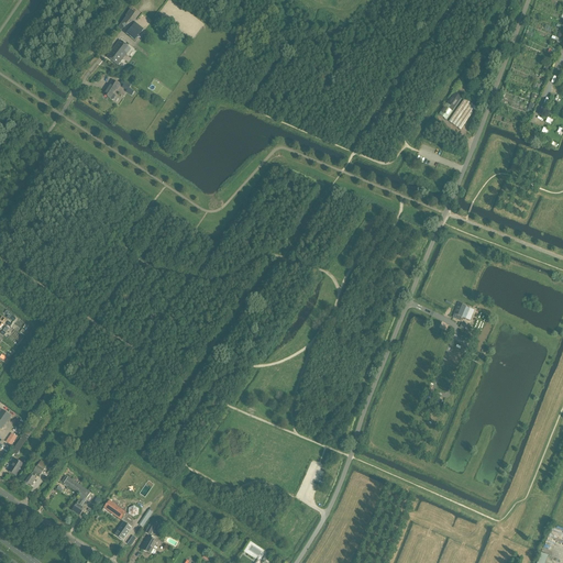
[(131,10),(125,15),(130,19),(134,13),(131,10)]
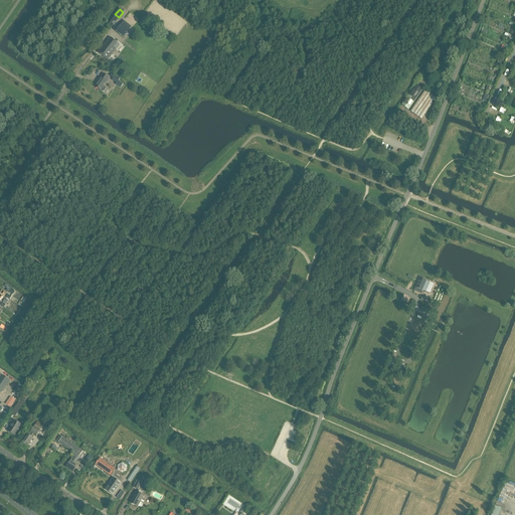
[(116,30),(124,36),(131,27),(123,21),(116,30)]
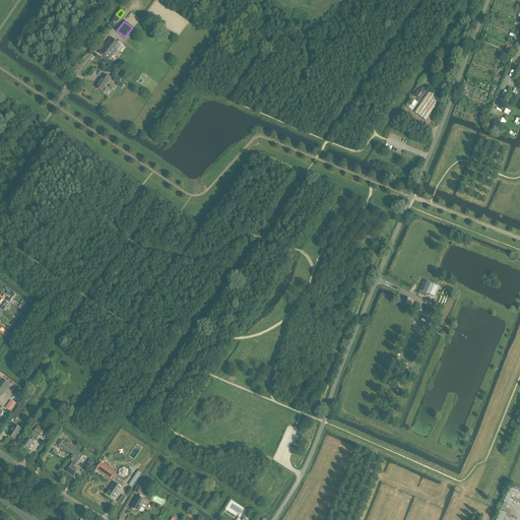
[(114,55),(113,54),(116,51),(115,51),(116,50),(114,48),(118,44),(111,38),(104,47),(99,53),(109,61),(114,55)]
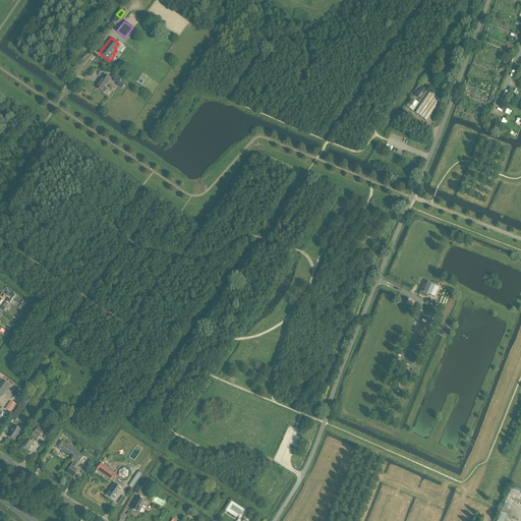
[(104,75),(96,88),(104,93),(105,93),(107,90),(107,89),(105,88),(108,82),(109,83),(111,79),(107,76),(104,75)]
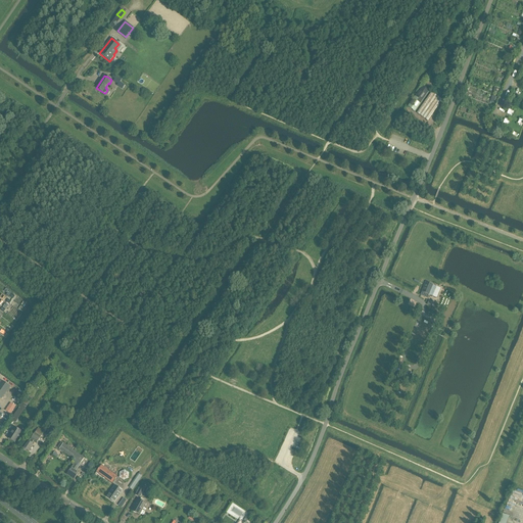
[(408,107),(415,111),(429,90),(422,86),(408,107)]
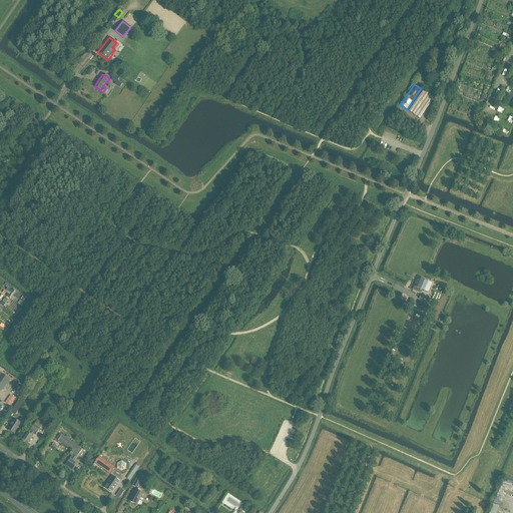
[(409,111),(420,118),(434,98),(423,90),(409,111)]
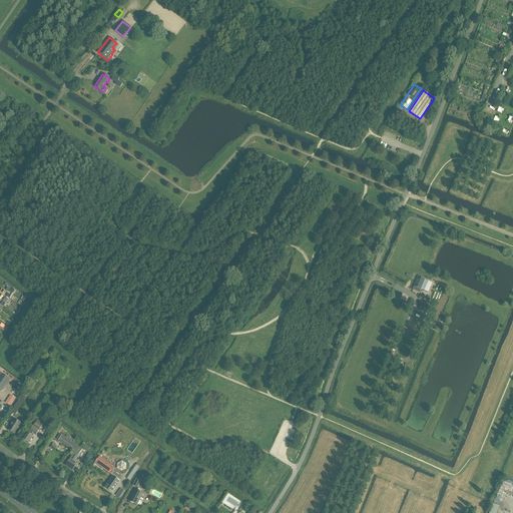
[(418,277),(413,290),(419,293),(425,280),(418,277)]
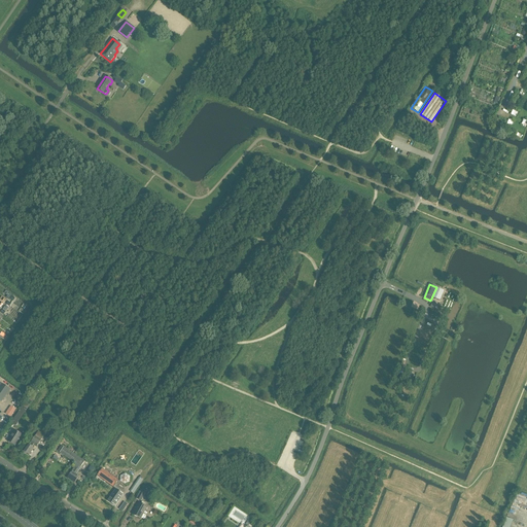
[(440,301),(444,290),(436,287),(432,297),(440,301)]
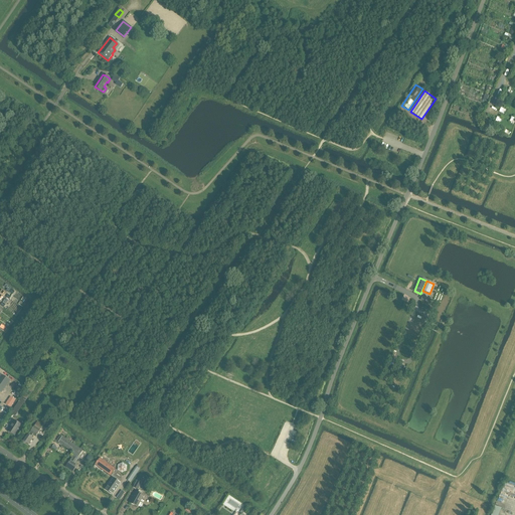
[(2,375),(0,377),(0,391),(2,393),(10,381),(2,375)]
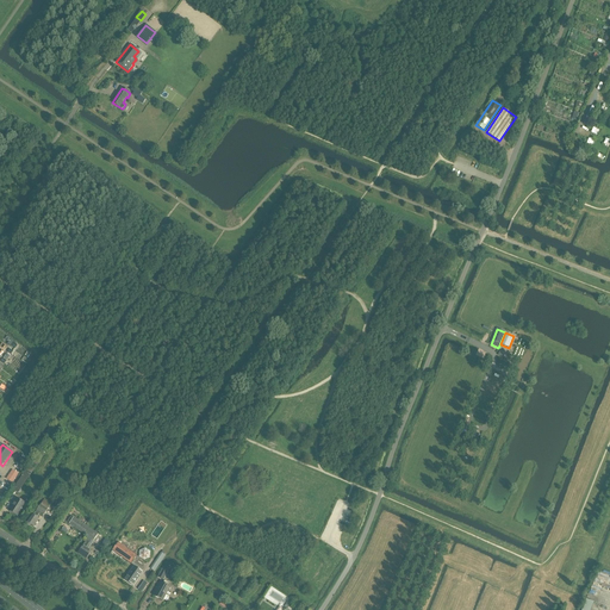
[(12,491),(17,493),(27,479),(36,467),(31,464),(12,491)]
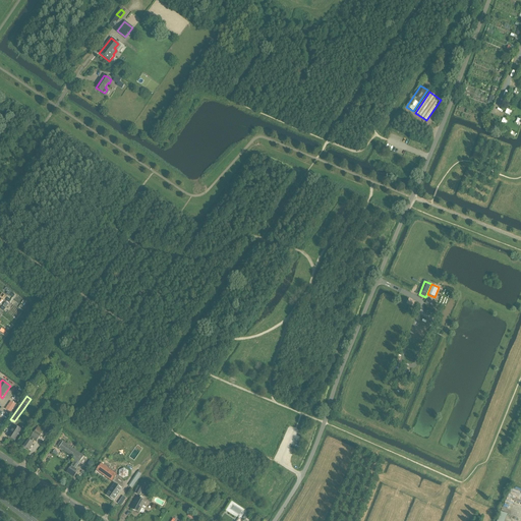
[(42,425),(40,427),(38,426),(29,440),(27,439),(22,446),(23,447),(23,448),(24,449),(25,448),(29,450),(34,443),(32,442),(34,439),(37,442),(41,436),(46,427),(47,425),(44,423),(42,425)]
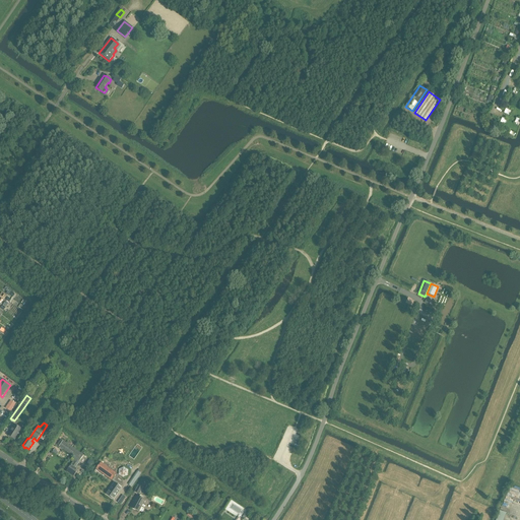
[(7,436),(14,440),(21,430),(14,425),(7,436)]
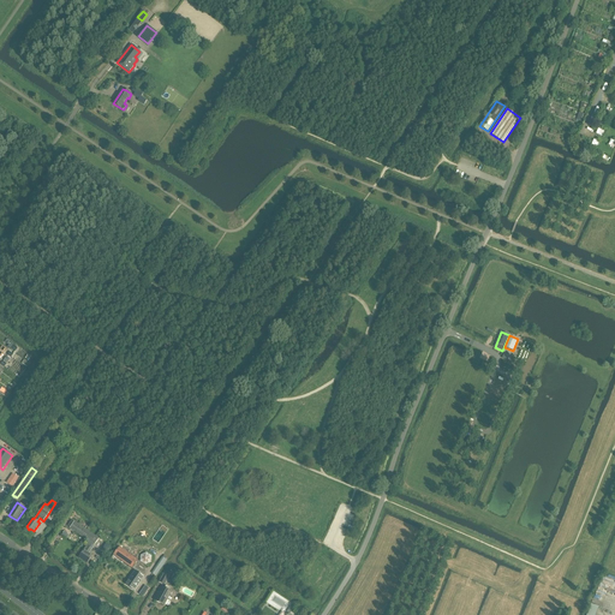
[(99,538),(91,533),(75,521),(70,529),(83,537),(89,542),(78,559),(88,563),(93,556),(89,554),(99,538)]
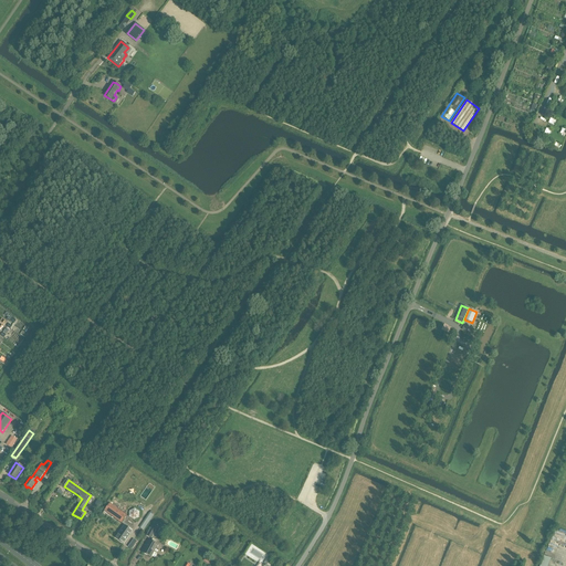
[(104,512),(106,513),(121,523),(127,515),(109,503),(108,502),(106,504),(107,506),(104,512)]
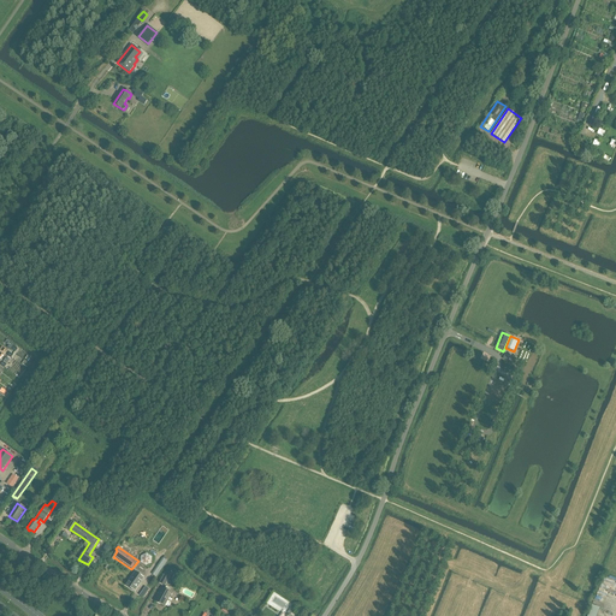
[(152,563),(152,557),(147,554),(141,556),(140,563),(146,567),(152,563)]
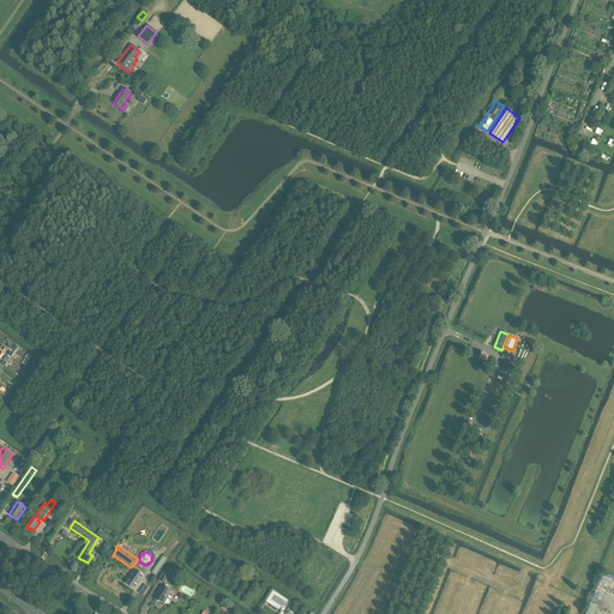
[(167,569),(164,573),(160,582),(164,584),(172,572),(167,569)]
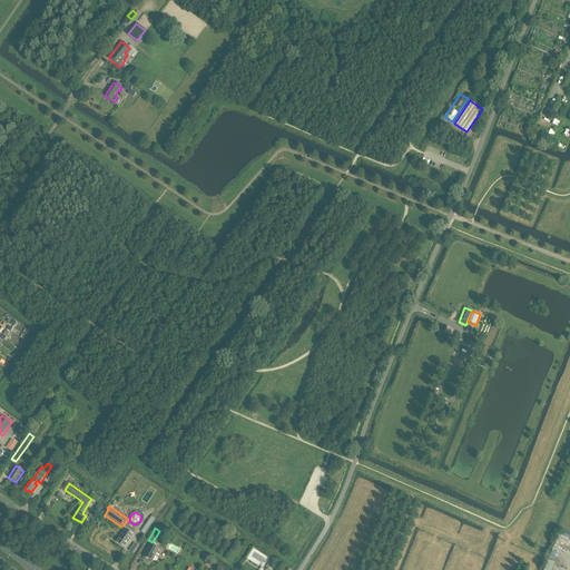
[(116,542),(125,548),(134,534),(125,529),(116,542)]
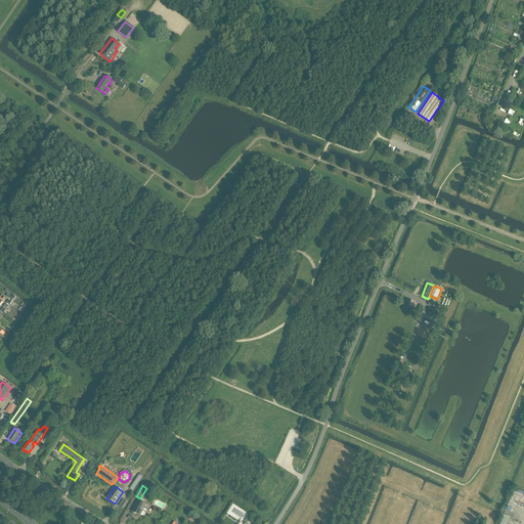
[(138,499),(131,512),(139,516),(140,515),(142,516),(144,516),(145,514),(144,513),(142,512),(146,505),(138,499)]
